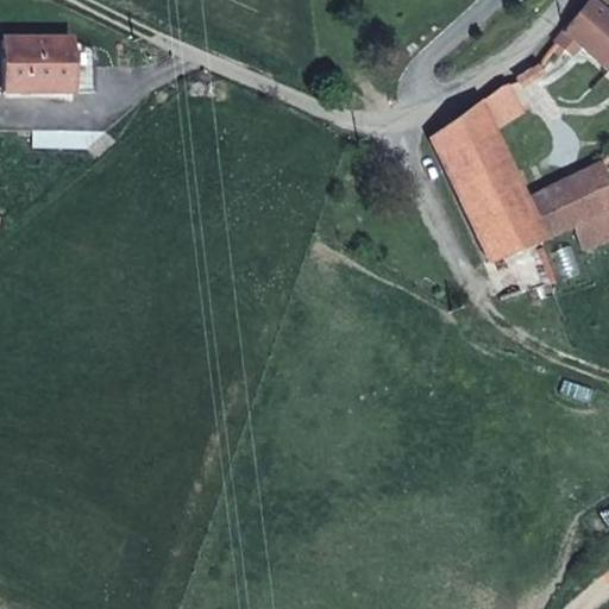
[(608,74),(608,17),(591,0),(589,0),(564,31),(578,45),(608,74)]
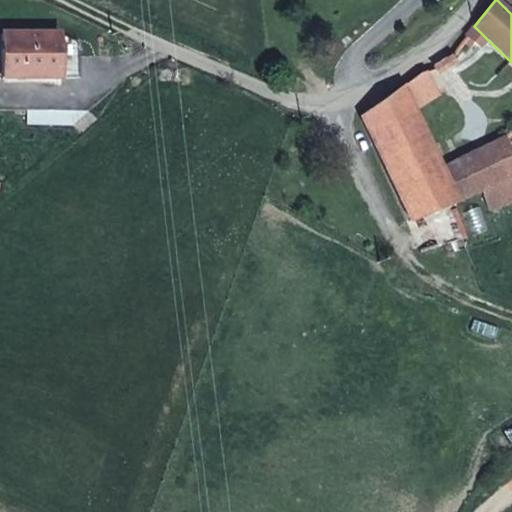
[(474,26),(467,37),(478,47),(486,38),(474,26)]
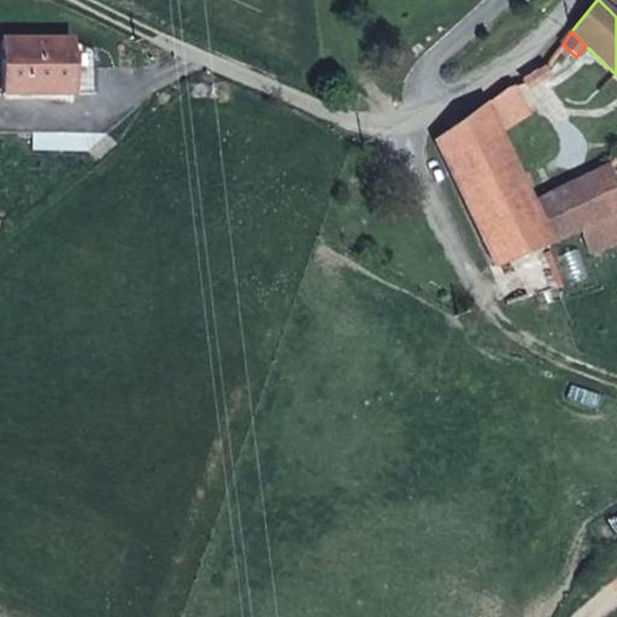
[(0,40),(0,94),(71,94),(71,40),(0,40)]
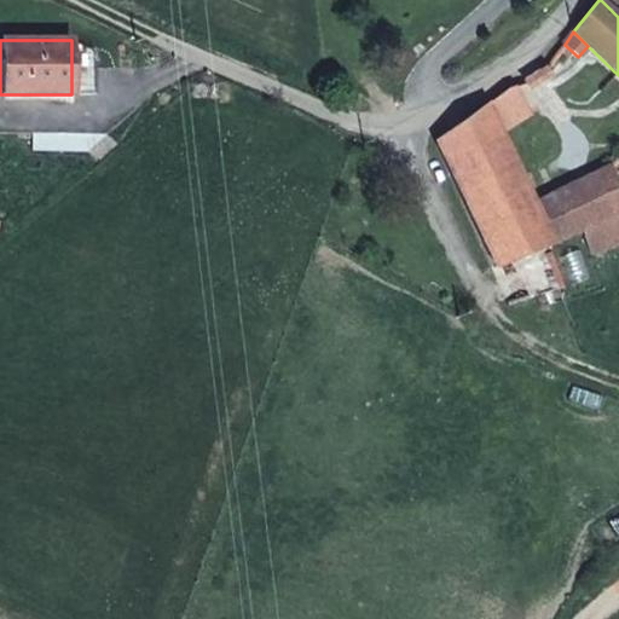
[(485,105),(497,133),(527,116),(513,87),(507,90),(485,105)]
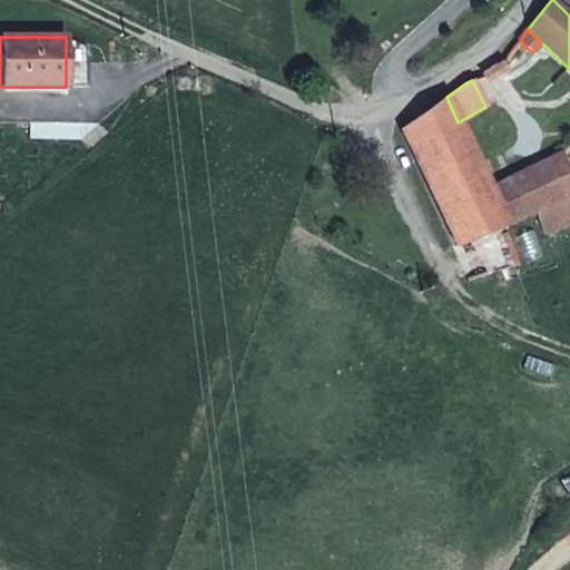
[(400,130),(452,246),(503,225),(487,187),(458,123),(446,97),(400,130)]
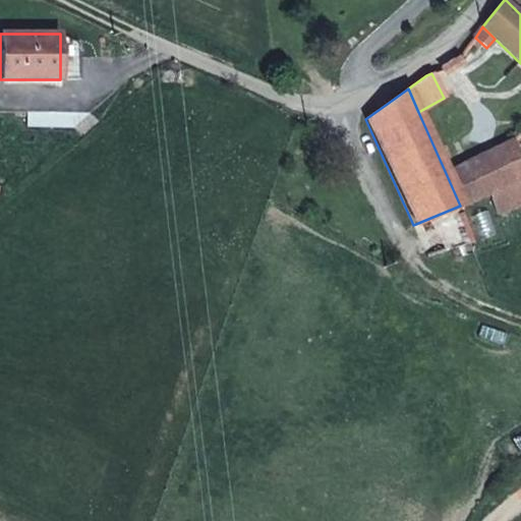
[(89,113),(26,112),(26,127),(71,128),(89,113)]
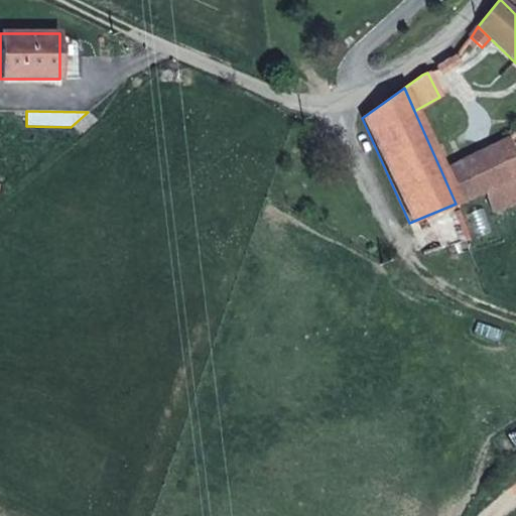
[(515,166),(508,136),(440,169),(456,204),(484,195),(491,214),(515,204),(515,166)]
